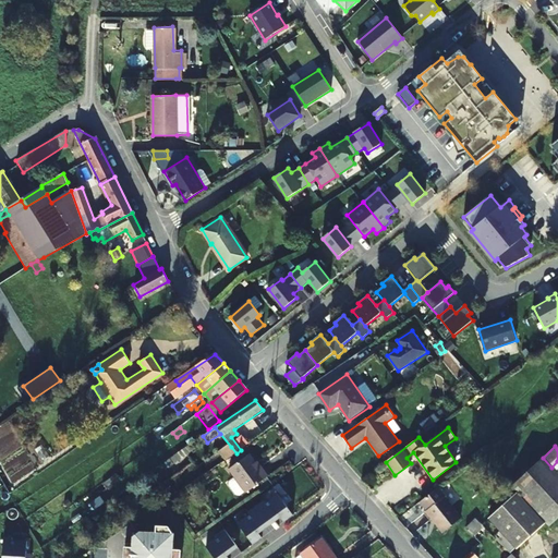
[(230,457),(237,453),(231,447),(226,451),(230,457)]
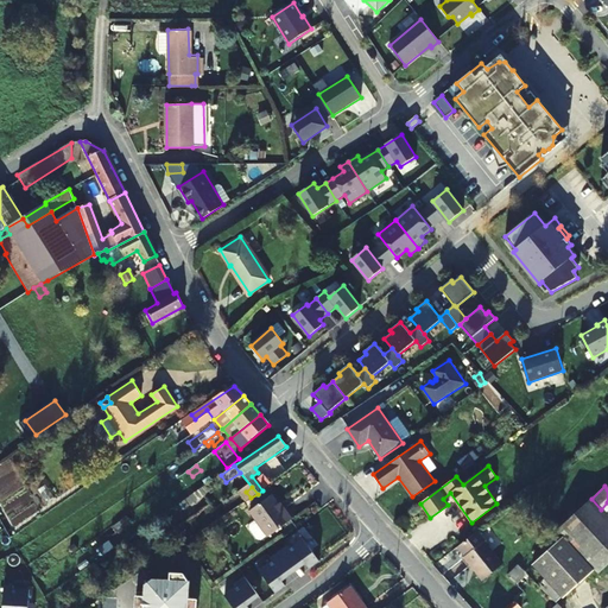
[(282,511),(271,496),(249,512),(268,537),(292,520),(283,508),(282,511)]
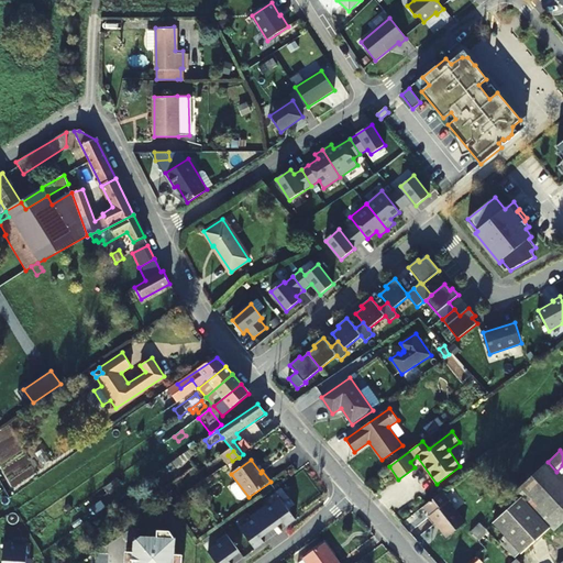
[(562,478),(556,472),(548,462),(516,489),(522,496),(551,526),(554,530),(562,521),(562,478)]
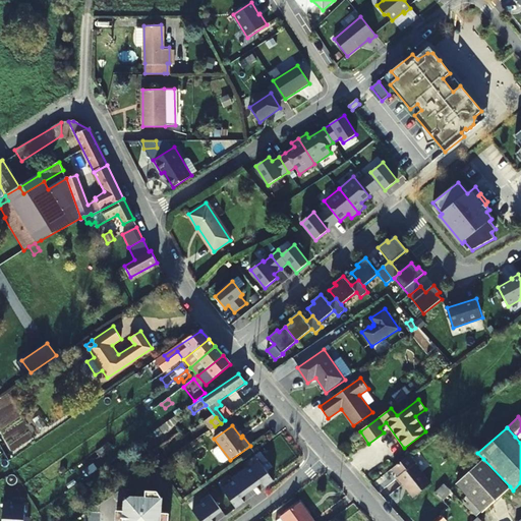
[(230,460),(220,446),(215,450),(214,454),(221,463),(224,464),(230,460)]
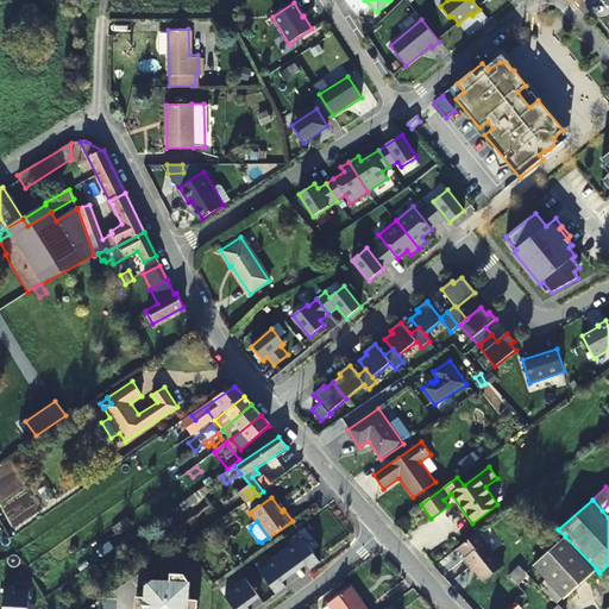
[(501,567),(476,534),(458,547),(465,557),(464,558),(482,581),(501,567)]
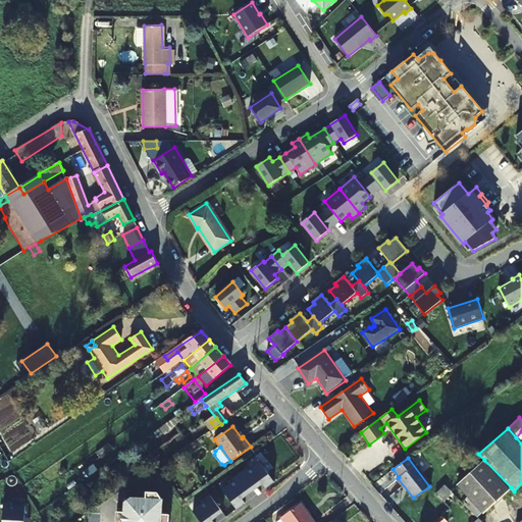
[(511,487),(484,460),(459,484),(484,512),(511,487)]
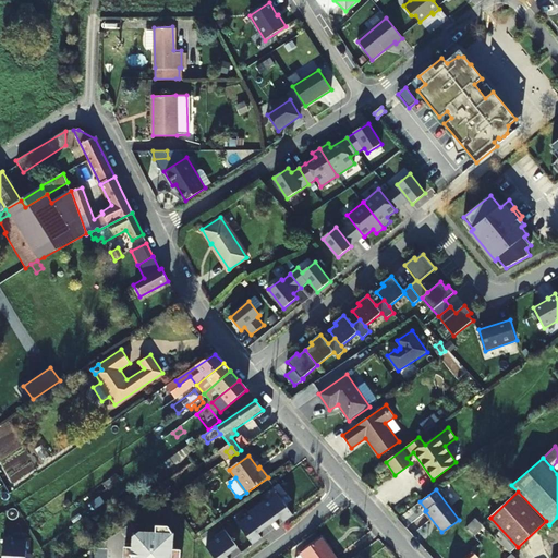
[(284,522),(293,514),(278,494),(266,502),(265,500),(256,507),(270,525),(281,518),(284,522)]
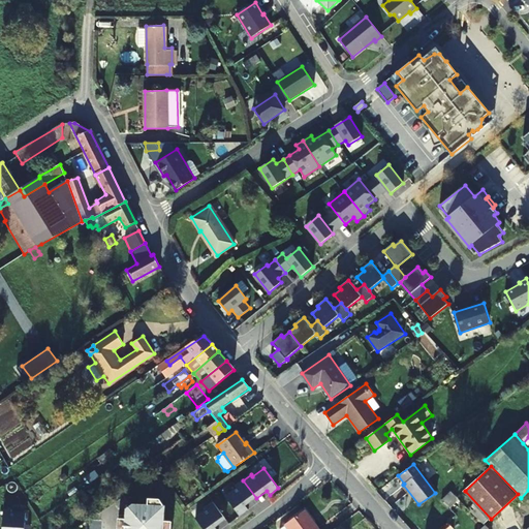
[(256,498),(243,480),(231,489),(234,491),(226,496),(240,516),(248,509),(246,505),(256,498)]
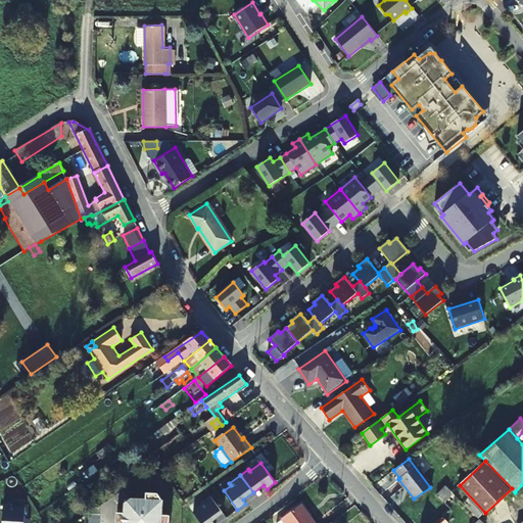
[(453,494),(444,486),(435,495),(443,504),(453,494)]
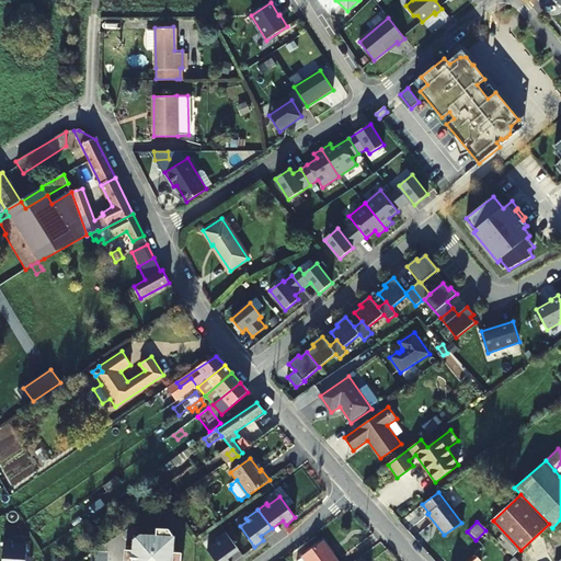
[(254,547),(240,526),(233,530),(231,528),(226,533),(240,551),(243,556),(254,547)]
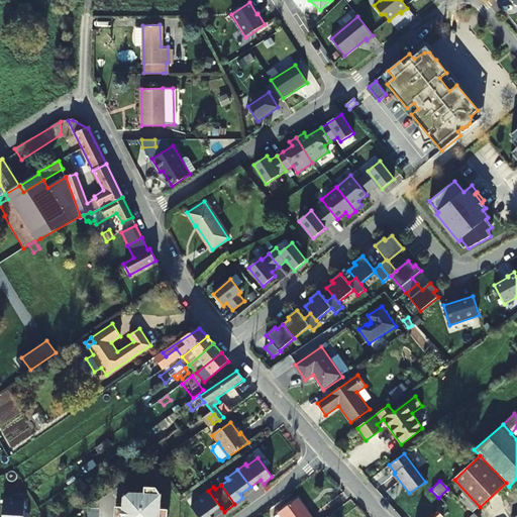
[(128,508),(128,515),(131,516),(130,516),(168,516),(169,510),(161,509),(161,495),(157,488),(144,488),(144,494),(130,493),(125,495),(125,504),(128,505),(128,508)]
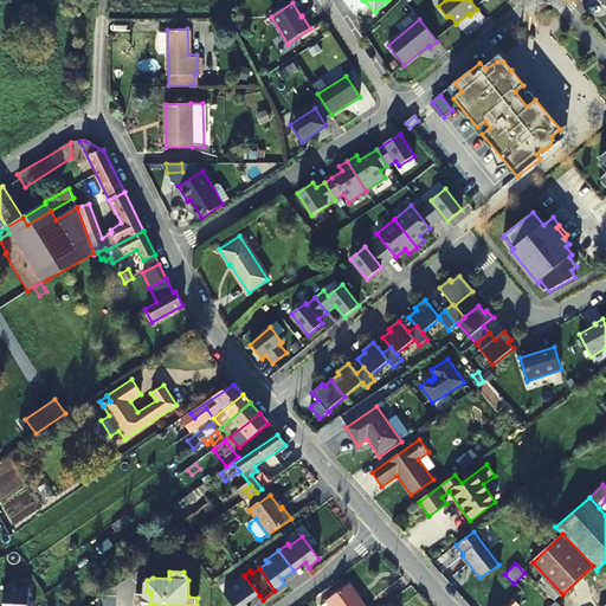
[(259,595),(244,575),(236,581),(237,584),(224,593),(232,605),(247,605),(247,604),(259,595)]
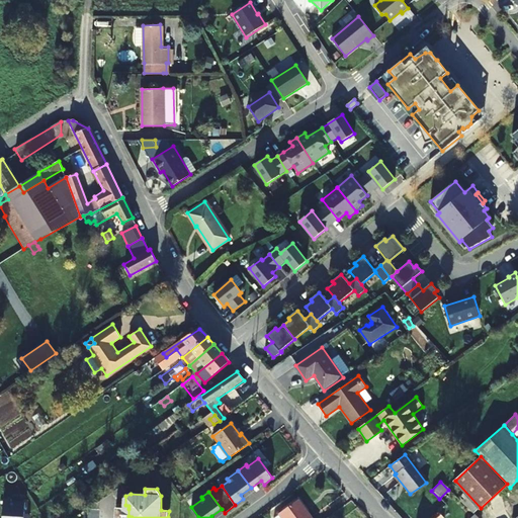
[(28,517),(29,514),(24,514),(25,503),(11,502),(12,499),(4,499),(2,517),(28,517)]
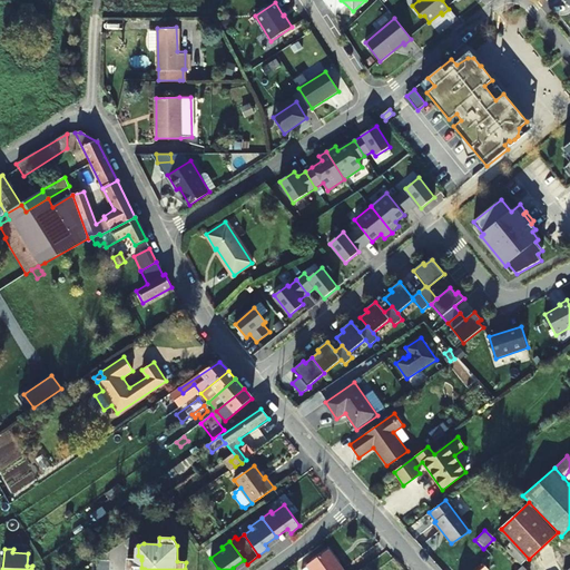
[(338,559),(331,549),(310,564),(313,569),(344,569),(337,559),(338,559)]
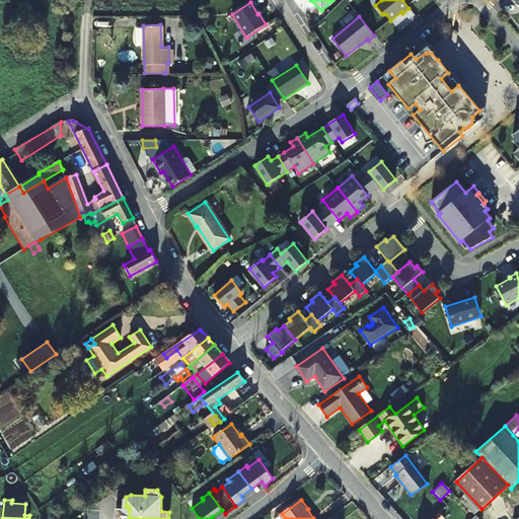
[(493,518),(495,518),(487,507),(474,516),(477,518),(493,518)]
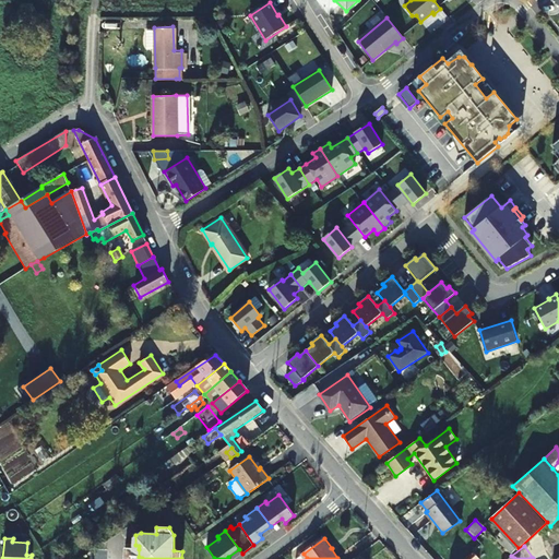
[(139,557),(139,549),(126,548),(125,558),(141,558),(142,558),(139,557)]
